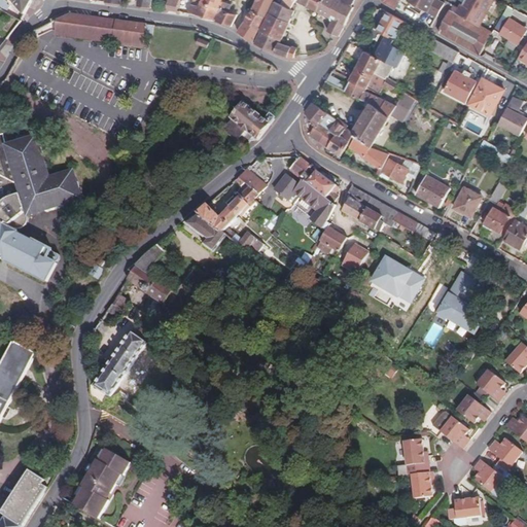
[(2,0),(1,1),(0,1),(0,10),(5,14),(9,7),(6,5),(9,1),(7,0),(2,0)]
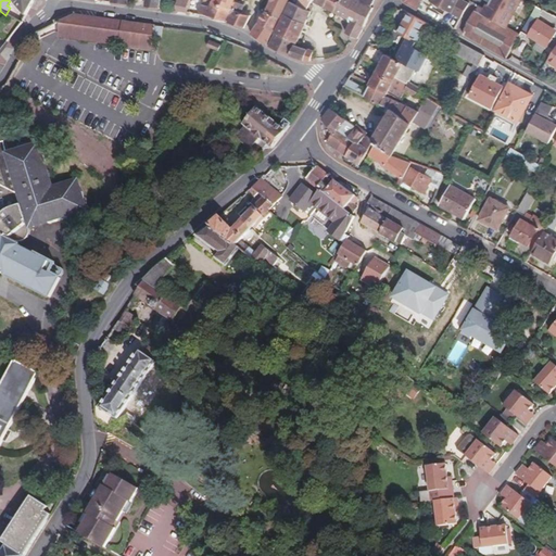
[(8,0),(10,1),(25,17),(33,2),(33,0),(8,0)]
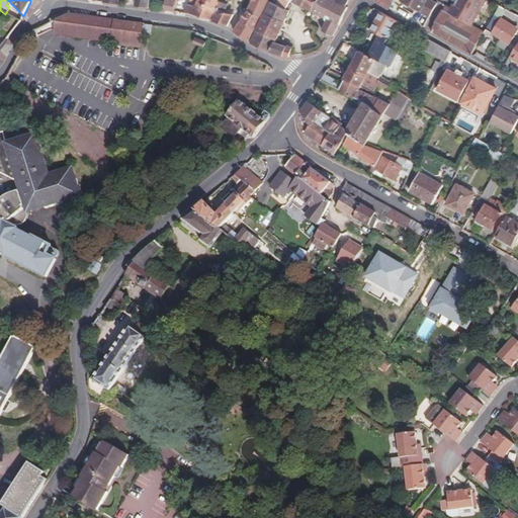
[(137,0),(138,0),(137,7),(150,9),(151,0),(137,0)]
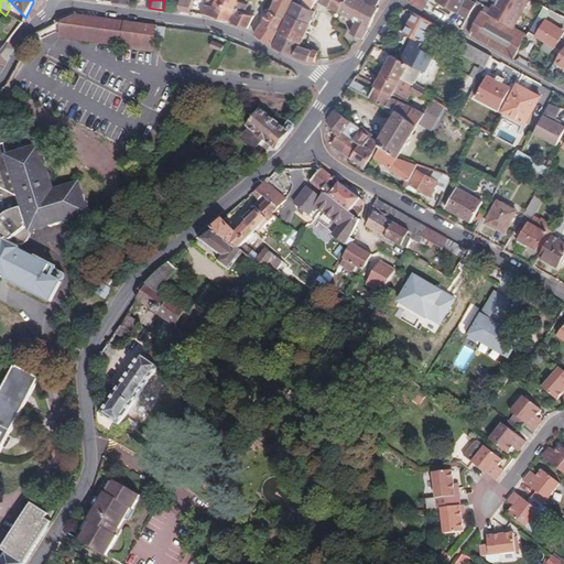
[(219,0),(218,3),(218,4),(234,10),(245,14),(248,8),(239,4),(240,0),(219,0)]
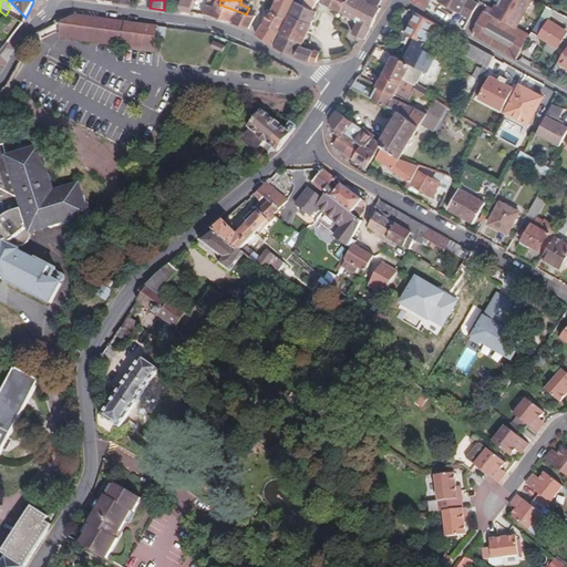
[(276,0),(271,11),(286,17),(288,18),(295,0),(276,0)]
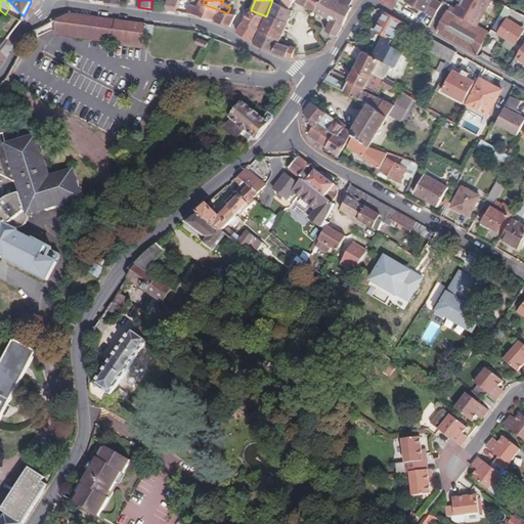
[(293,9),(295,4),(297,0),(285,0),(282,5),(293,9)]
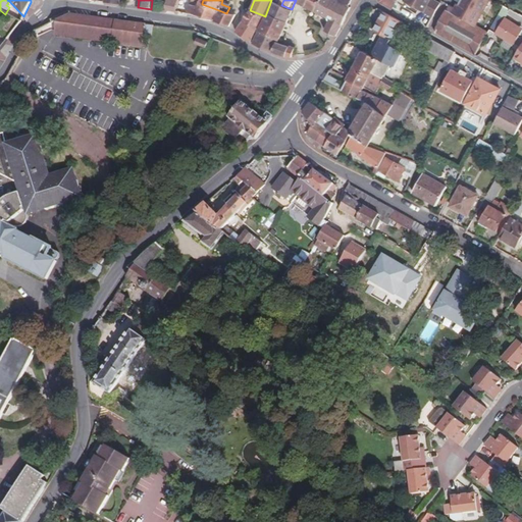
[(311,0),(308,8),(318,13),(324,0),(311,0)]
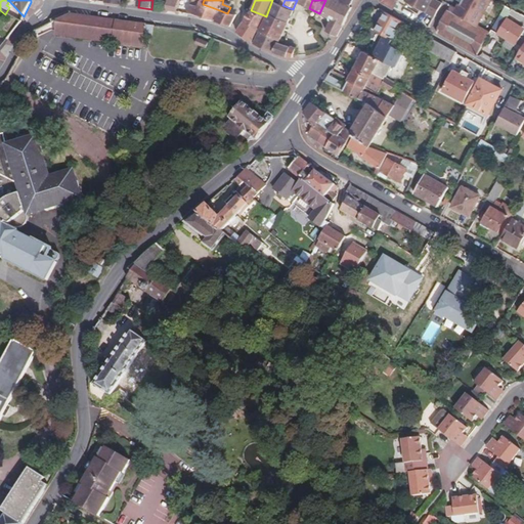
[(328,32),(336,37),(353,5),(350,3),(343,0),(325,0),(319,13),(334,20),(328,32)]
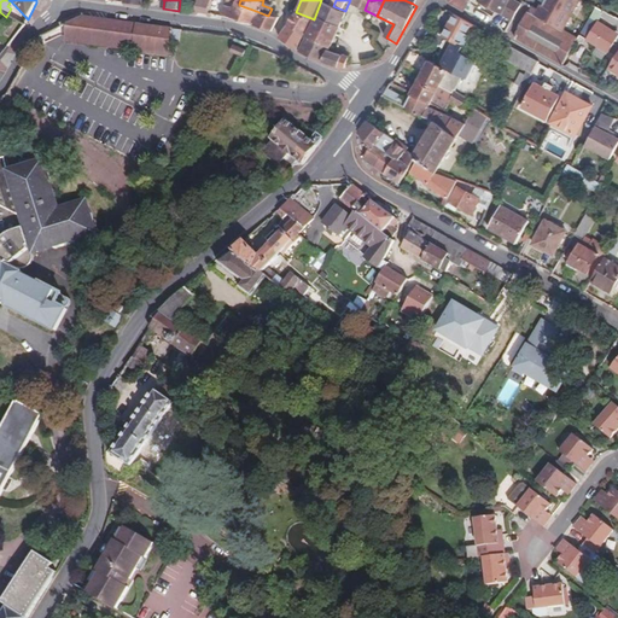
[(452,0),(453,0),(495,25),(502,12),(514,19),(522,6),(509,0),(452,0)]
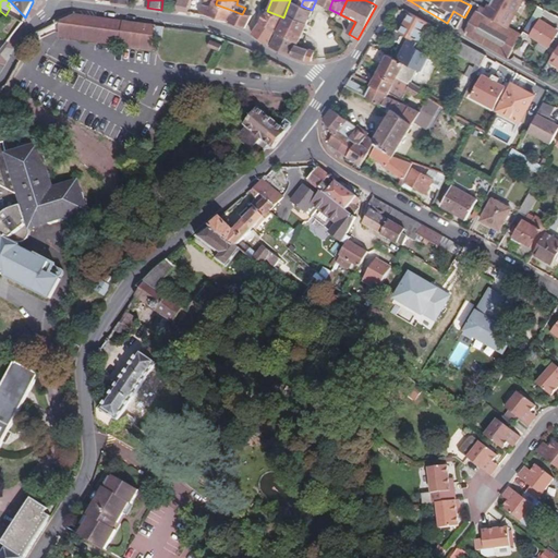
[(507,27),(522,0),(497,0),(495,7),(490,4),(487,9),(483,5),(480,11),(507,27)]
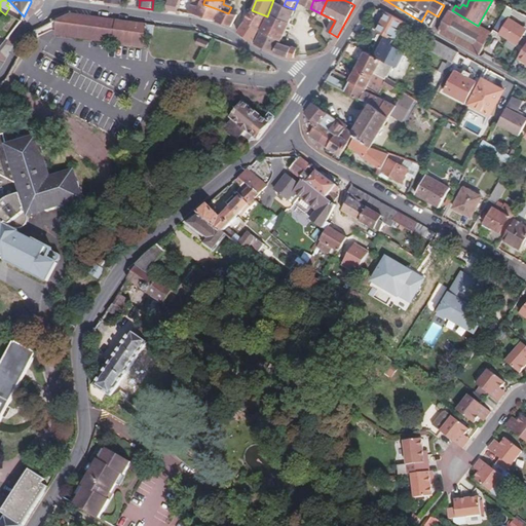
[(172,1),(168,12),(179,14),(182,3),(172,1)]
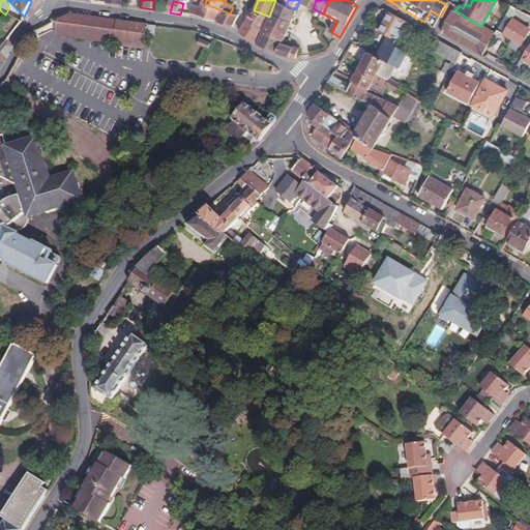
[(277,2),(273,15),(294,23),(301,6),(298,4),(296,9),(286,5),(277,2)]
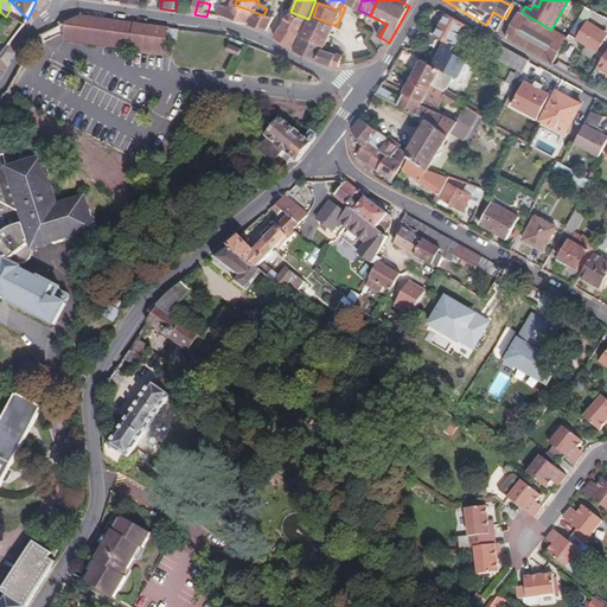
[(223,5),(218,19),(237,23),(247,25),(251,11),(235,5),(235,6),(223,5)]
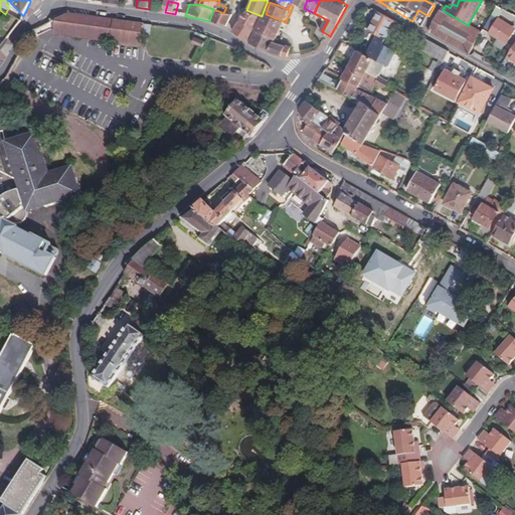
[(496,6),(491,15),(498,18),(501,13),(503,10),(496,6)]
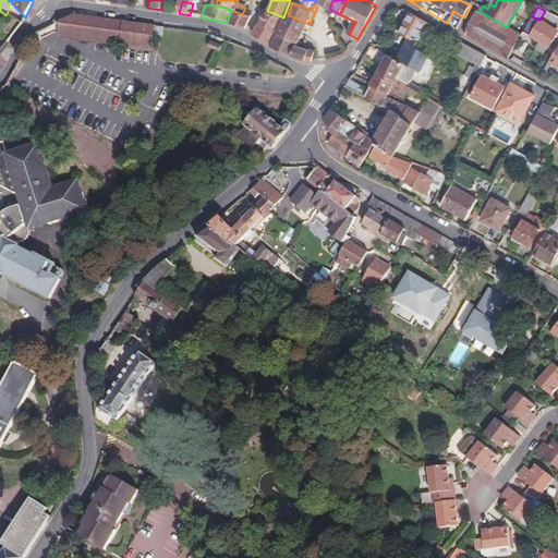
[(231,10),(227,23),(237,27),(245,29),(250,17),(242,14),(231,10)]
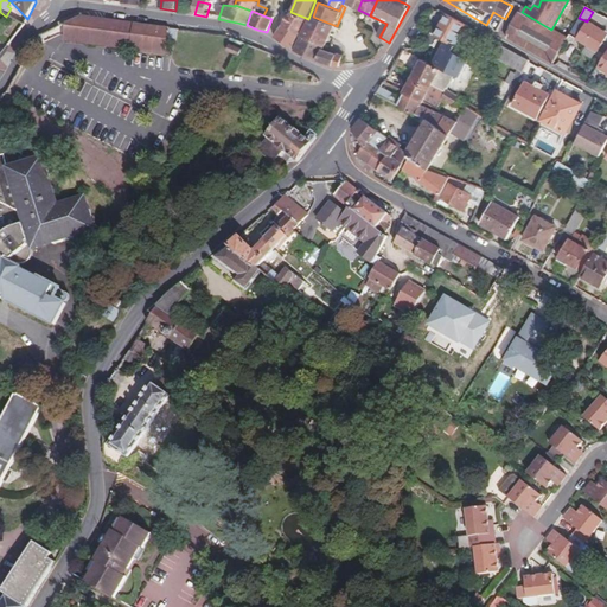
[(291,12),(282,23),(300,33),(306,18),(291,12)]
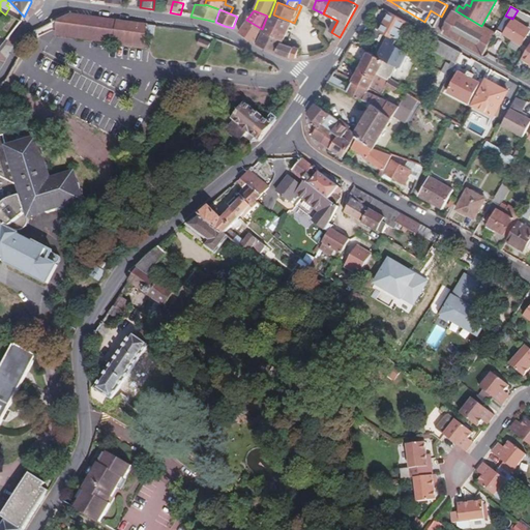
[(454,10),(442,32),(482,55),(495,33),(481,26),(455,10),(454,10)]
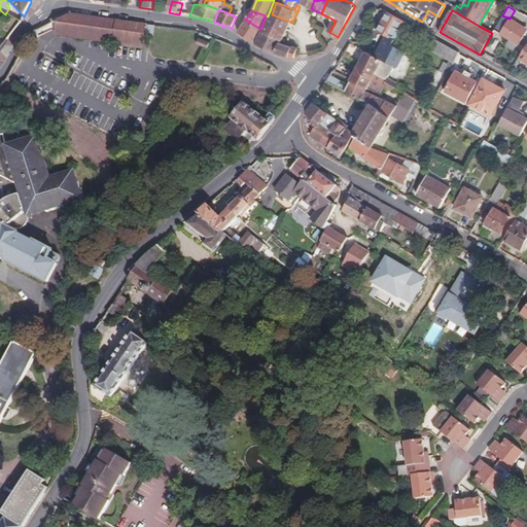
[(526,16),(515,10),(513,13),(526,22),(526,23),(526,16)]
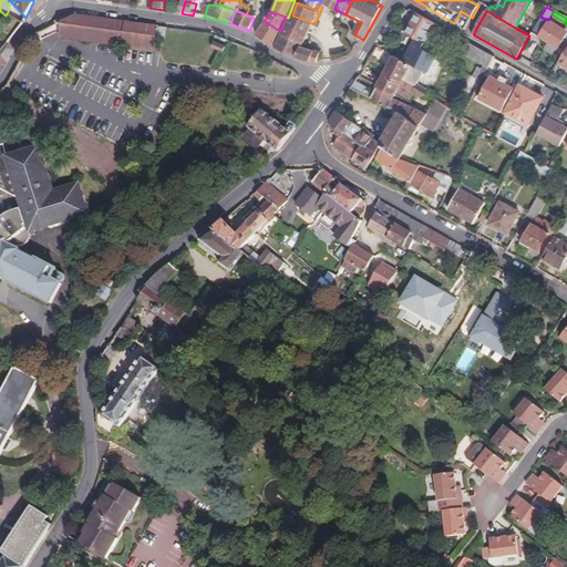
[(405,34),(423,43),(435,23),(419,14),(405,34)]
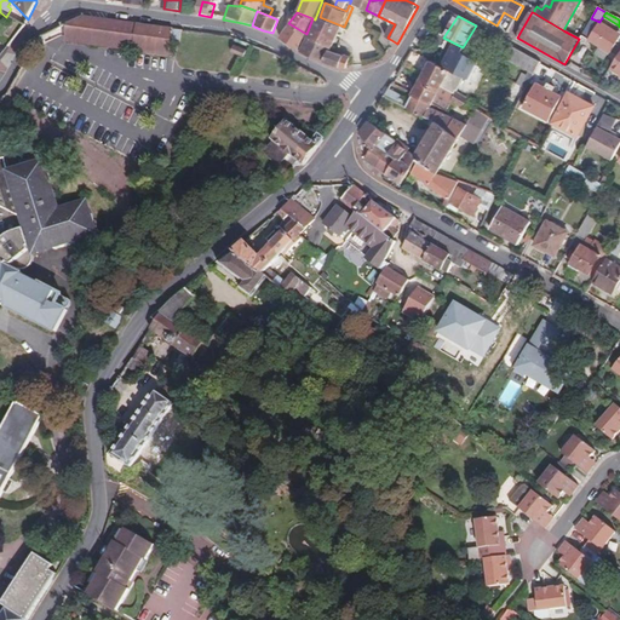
[(69,23),(67,39),(91,42),(95,19),(81,17),(69,23)]
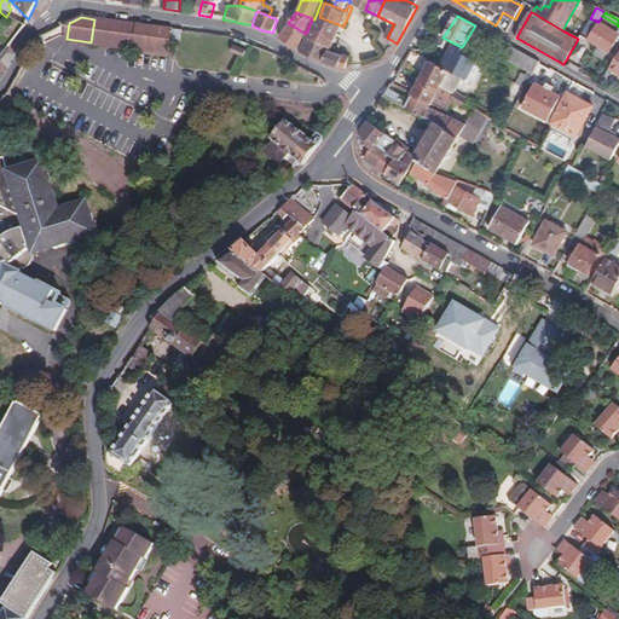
[(319,17),(313,27),(339,36),(343,27),(319,17)]
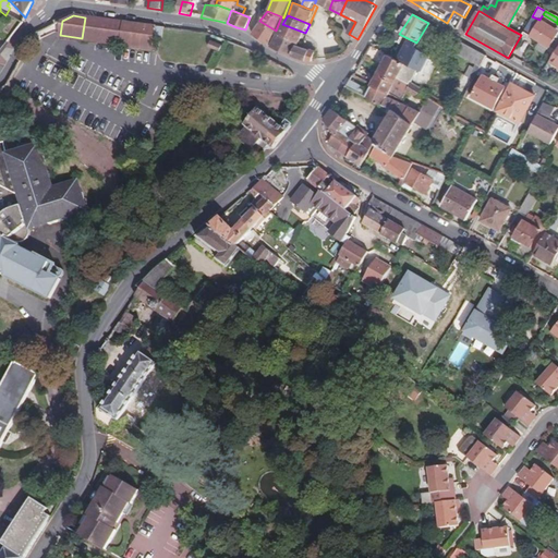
[(532,16),(522,32),(549,48),(557,33),(557,31),(540,20),(532,16)]
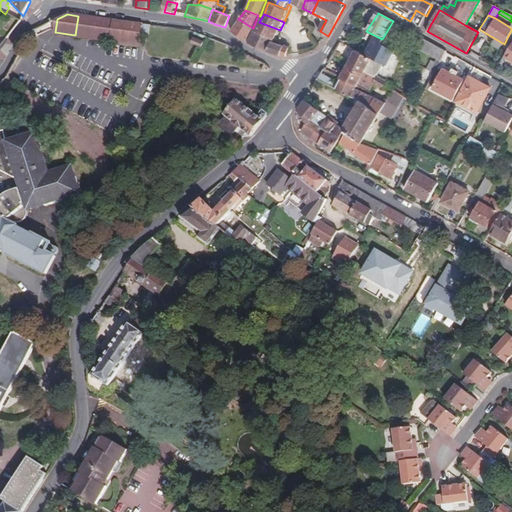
[(78,16),(75,35),(139,46),(140,37),(147,39),(150,27),(78,16)]
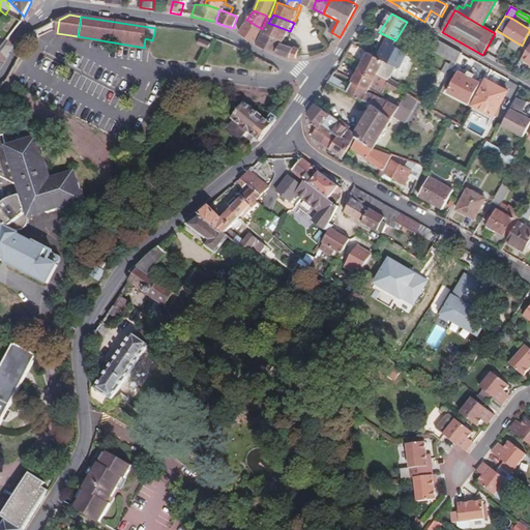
[(59,20),(50,24),(49,31),(57,33),(59,20)]
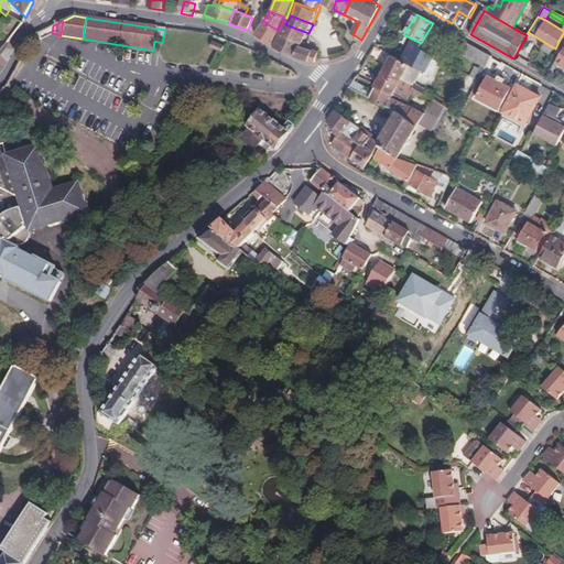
[(262,21),(253,34),(272,45),(279,31),(262,21)]
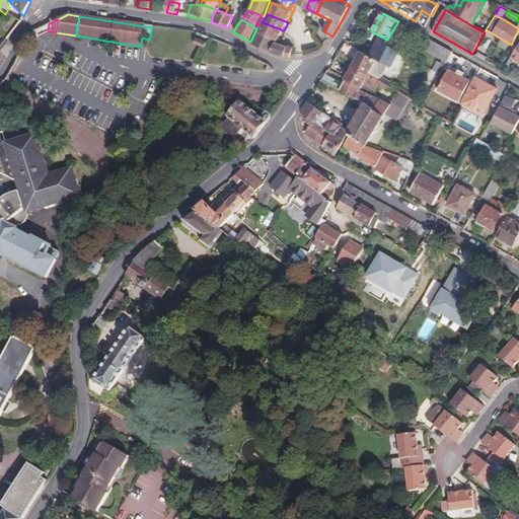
[(263,22),(258,31),(280,40),(284,30),(263,22)]
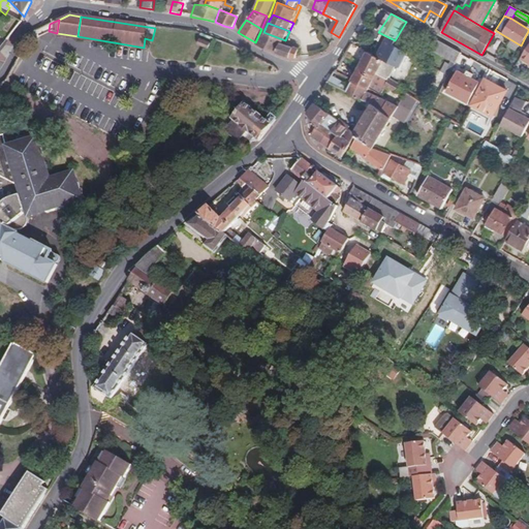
[(393,44),(395,40),(378,32),(367,26),(363,34),(378,42),(371,54),(382,61),(392,45),(393,44)]
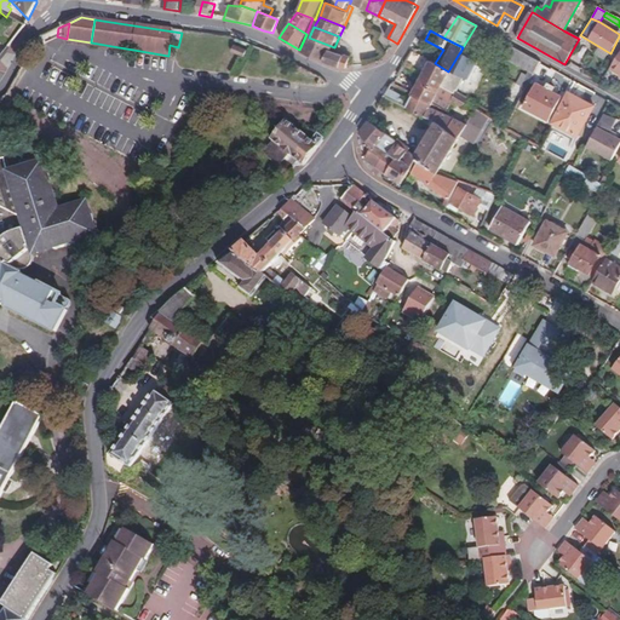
[(309,38),(302,51),(327,63),(332,51),(334,47),(309,38)]
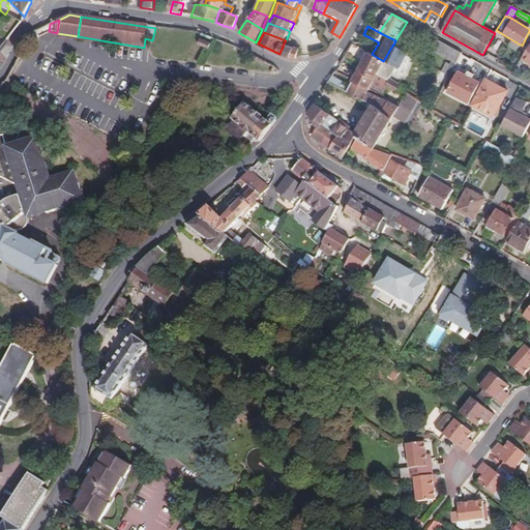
[(457,63),(463,53),(425,33),(420,42),(452,61),(457,63)]
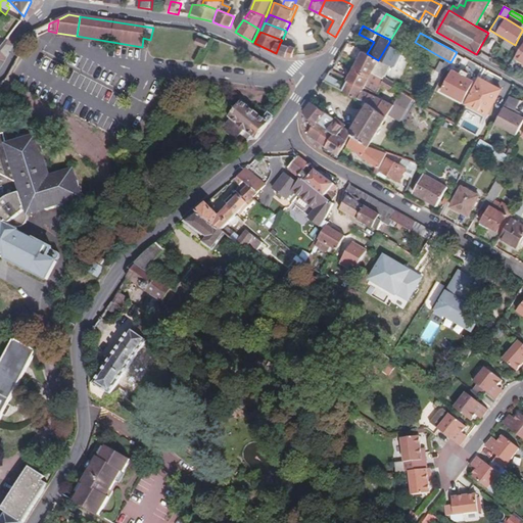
[(210,43),(198,40),(196,46),(208,50),(210,43)]
